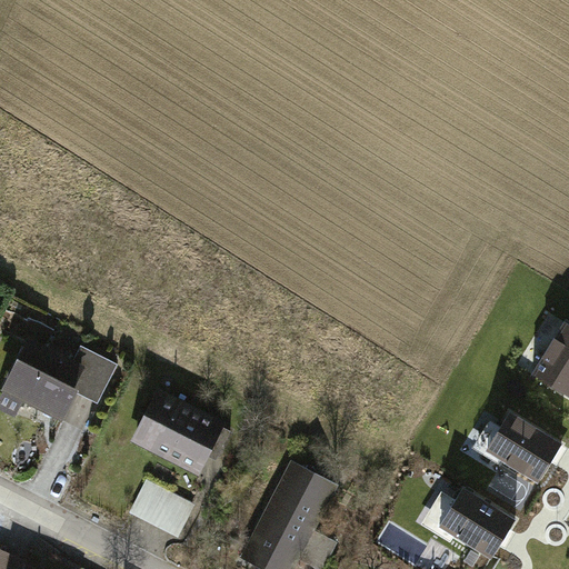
[(568,325),(566,322),(535,375),(568,395),(568,325)]
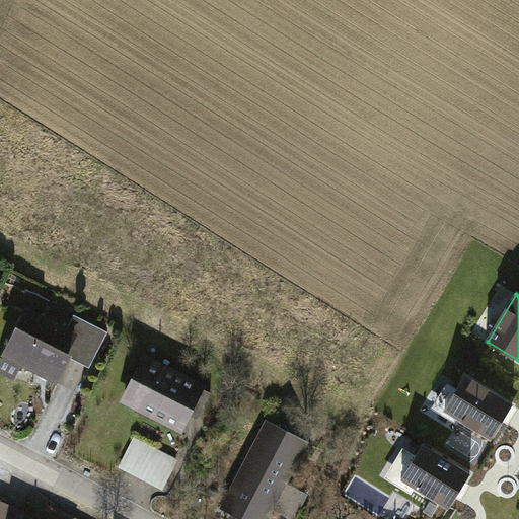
[(72,329),(17,303),(0,340),(0,358),(56,385),(70,356),(93,367),(110,331),(79,315),(72,329)]
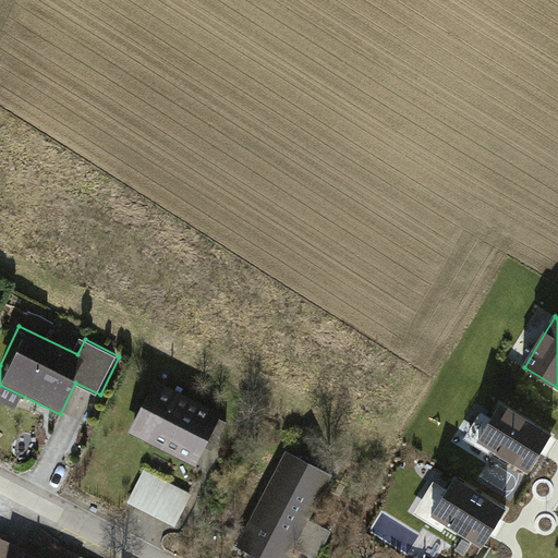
[(220,416),(154,383),(126,434),(194,469),(220,416)]
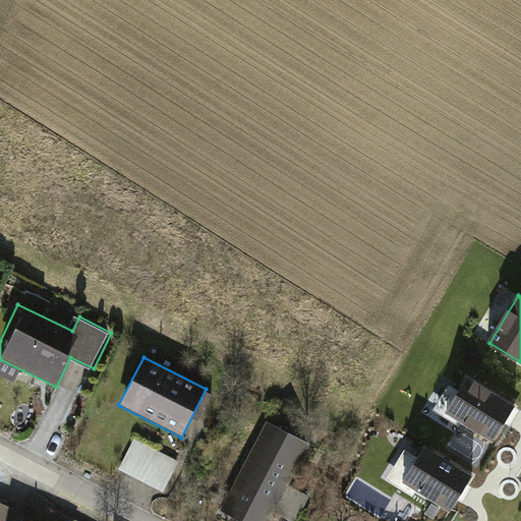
[(516,407),(470,378),(448,413),(494,443),(516,407)]
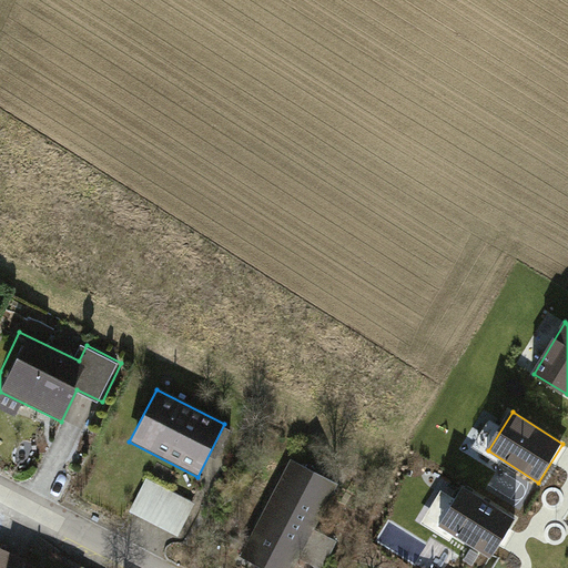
[(294,567),(337,478),(288,456),(241,554),(272,567),(294,567)]
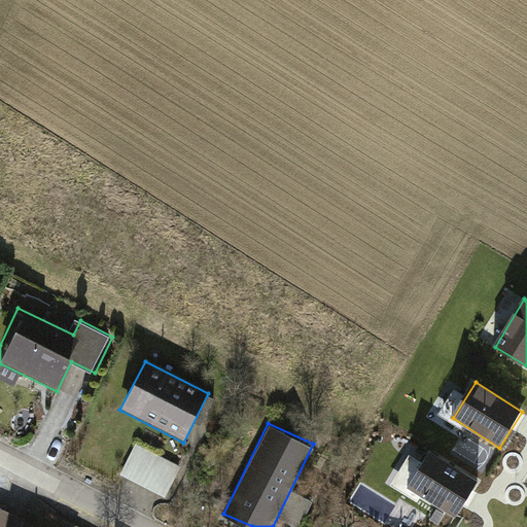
[(179,467),(133,445),(118,475),(165,497),(179,467)]
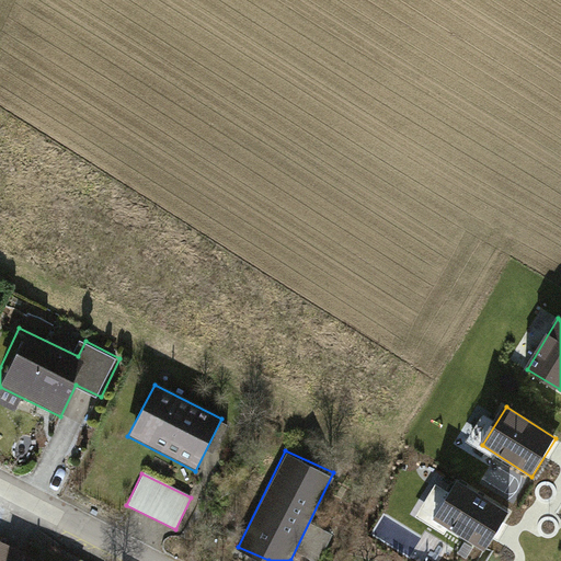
[(508,513),(458,482),(434,521),(483,551),(508,513)]
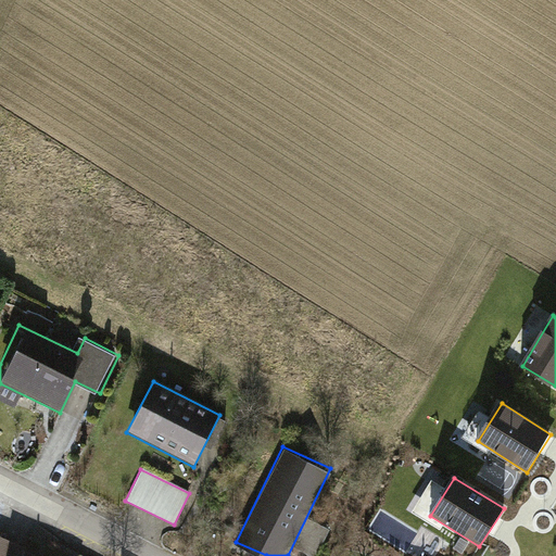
[(26,555),(0,545),(0,555),(26,555)]
